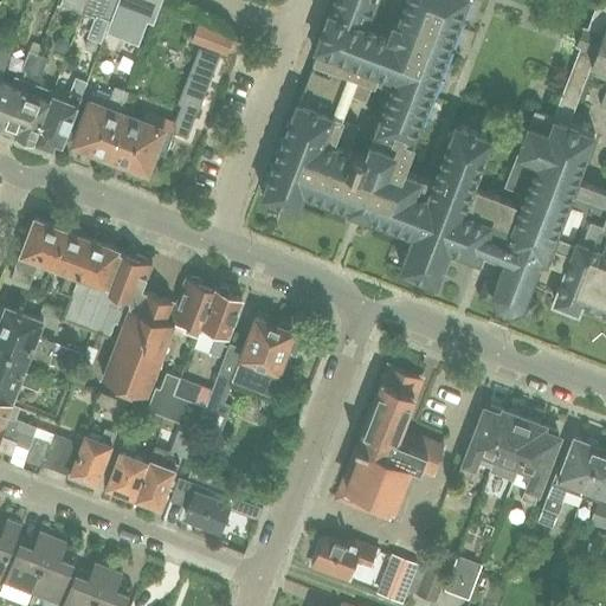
[(83,14),(84,13),(88,0),(62,0),(60,6),(83,14)]
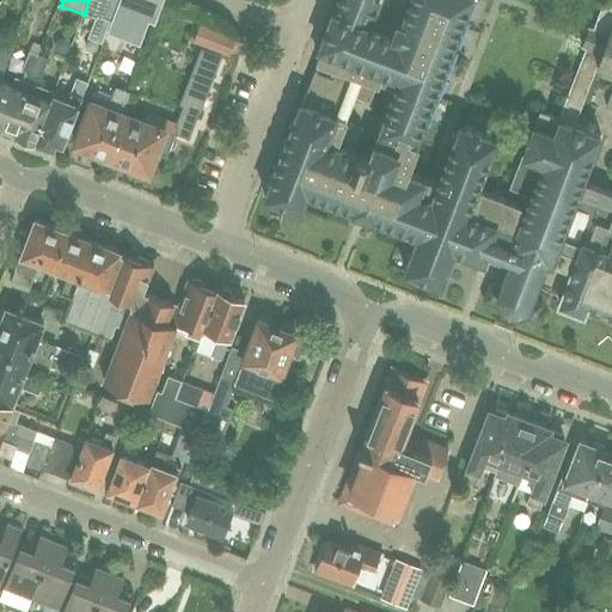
[(105,0),(90,0),(85,13),(99,19),(105,0)]
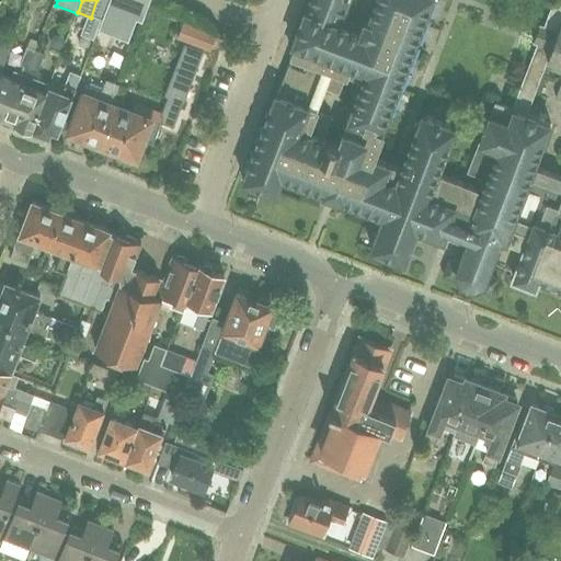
[(98,0),(93,14),(102,16),(103,18),(110,0),(98,0)]
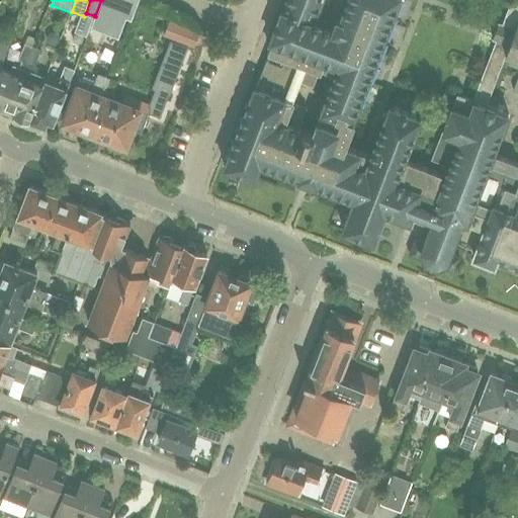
[(126,18),(133,0),(102,0),(96,16),(123,26),(126,18)]
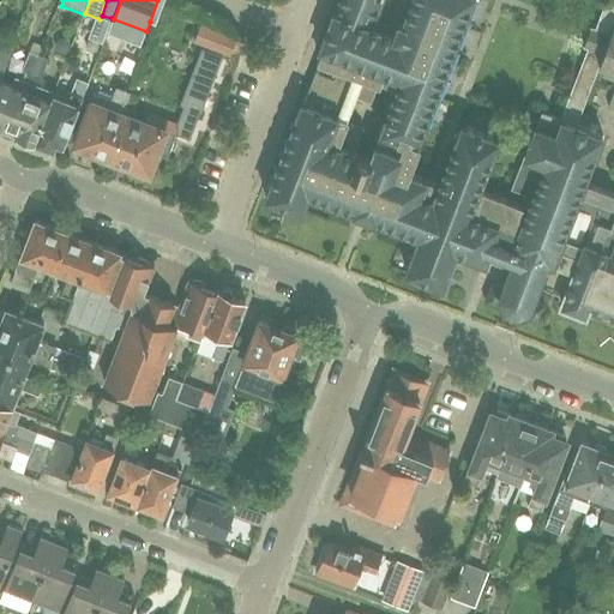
[(428,181),(409,173),(413,162),(420,145),(419,144),(474,0),(411,0),(404,19),(403,24),(398,23),(397,26),(393,36),(384,32),(372,28),(375,18),(378,10),(381,0),(341,0),(336,13),(335,12),(320,48),(325,50),(305,103),(302,102),(280,162),(266,197),(302,211),(304,208),(308,193),(354,210),(360,212),(374,217),(421,235),(407,270),(407,271),(443,286),(456,250),(486,262),(488,253),(513,263),(504,289),(492,284),(485,301),(505,309),(519,315),(519,314),(539,321),(546,305),(534,301),(537,294),(545,275),(569,284),(561,302),(613,323),(613,194),(590,186),(584,184),(603,136),(576,125),(581,114),(600,64),(613,25),(613,0),(608,0),(596,31),(591,29),(591,32),(588,42),(585,47),(590,49),(572,95),(566,112),(563,120),(542,113),(513,190),(525,193),(521,205),(509,200),(499,197),(479,190),(498,139),(494,138),(469,128),(463,126),(444,174),(440,185),(428,181)]
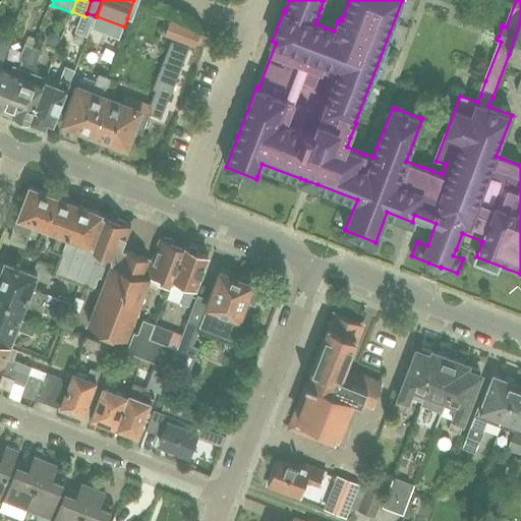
[(520,21),(509,54),(515,56),(513,63),(520,65),(520,81),(518,91),(520,92),(520,21)]
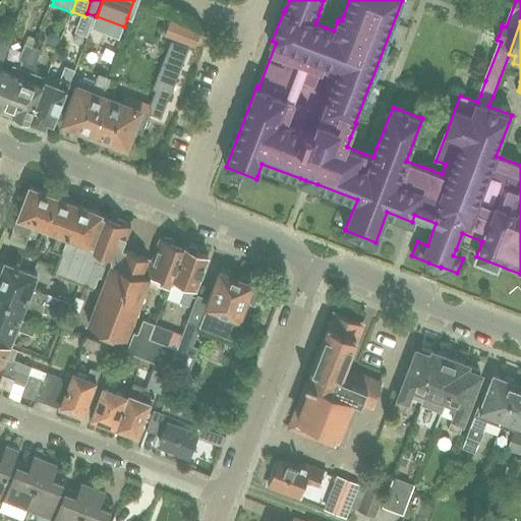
[(189,48),(188,48),(194,50),(198,39),(171,30),(168,39),(172,41),(189,48)]
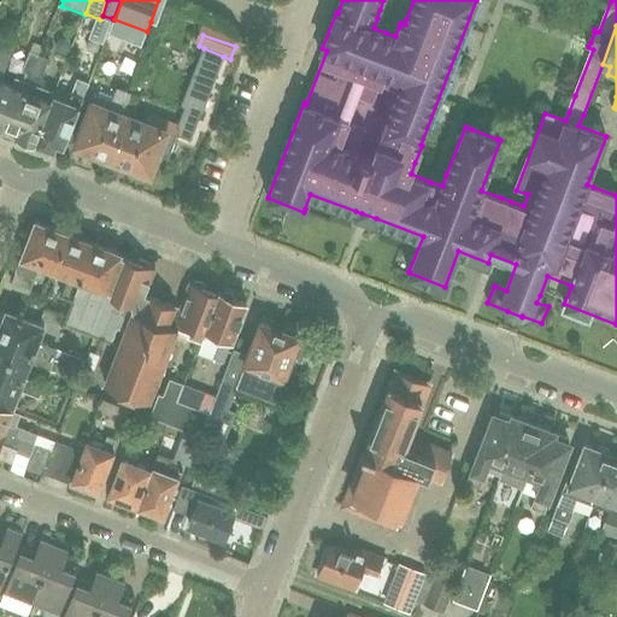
[(0,81),(1,80),(3,80),(15,43),(3,39),(0,43),(0,81)]
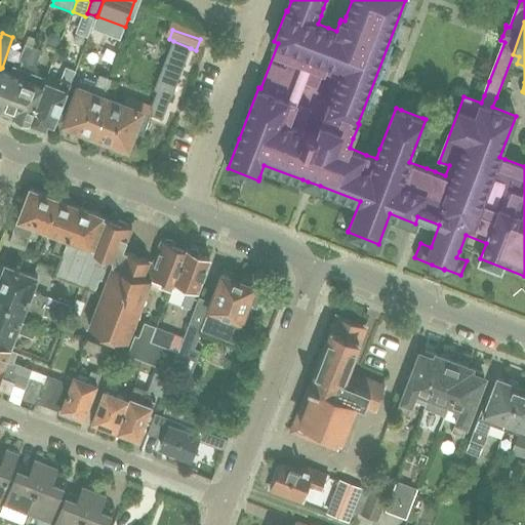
[(1,109),(8,112),(23,75),(34,47),(36,41),(28,38),(18,62),(23,64),(21,70),(13,67),(10,74),(1,70),(2,68),(1,68),(0,69),(0,109),(1,110),(1,109)]
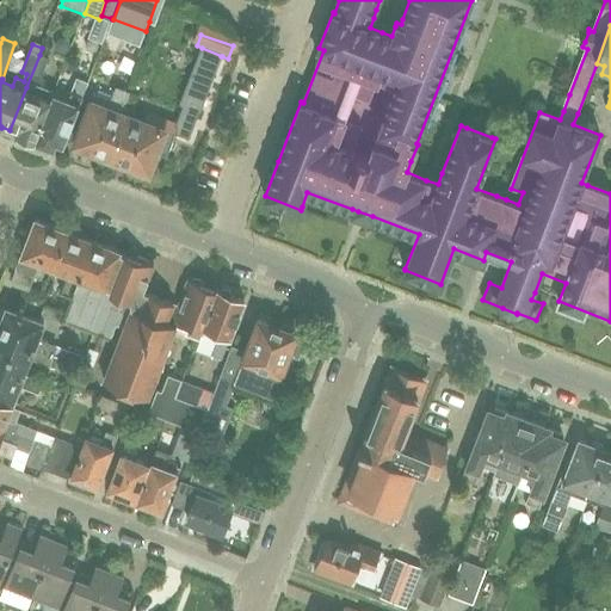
[(199,112),(221,56),(222,56),(202,48),(179,104),(199,112)]
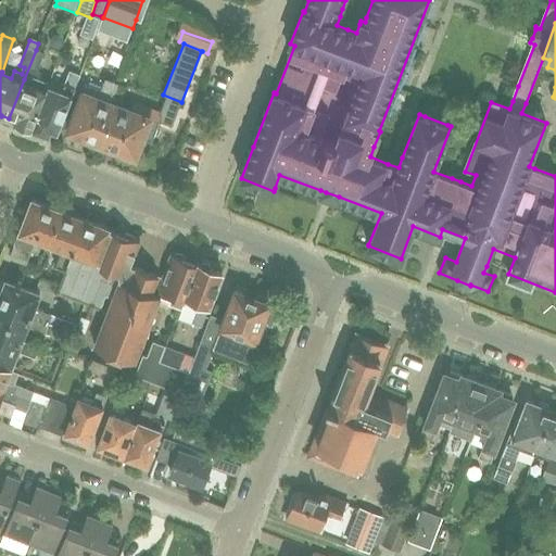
[(30,128),(48,85),(49,83),(37,78),(39,72),(37,71),(43,53),(36,50),(24,79),(9,118),(16,122),(16,123),(30,128)]
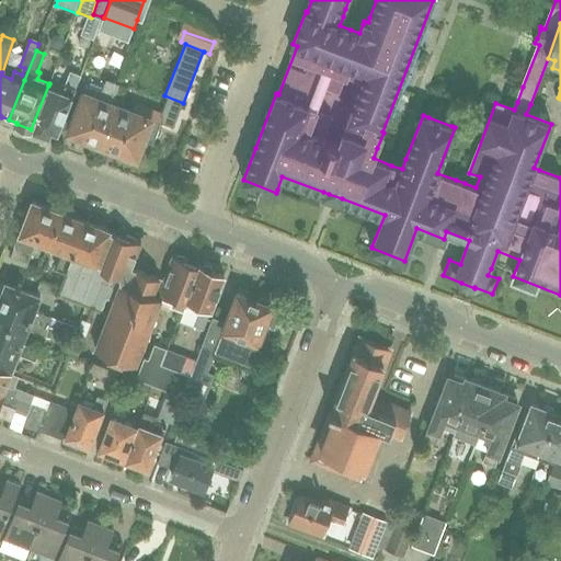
[(48,86),(31,129),(48,136),(50,129),(59,133),(73,95),(81,75),(70,70),(63,91),(48,86)]
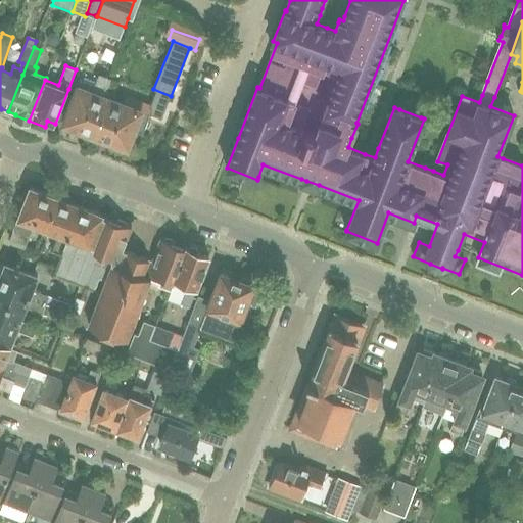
[(79,128),(90,133),(105,91),(110,79),(99,75),(97,81),(85,77),(81,88),(78,87),(64,123),(66,124),(68,128),(75,130),(79,128)]
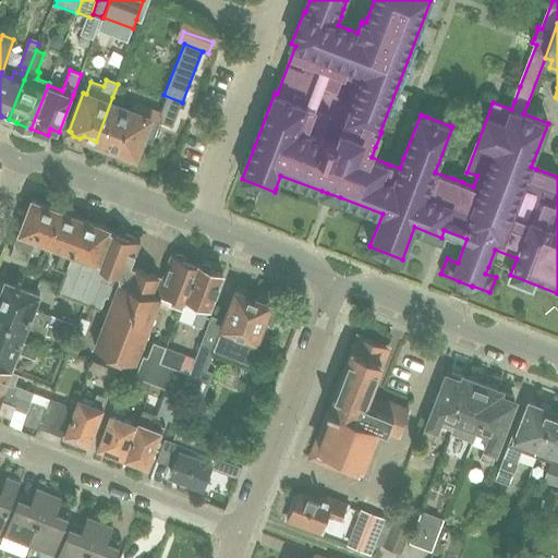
[(122,101),(112,97),(96,142),(120,150),(122,155),(129,158),(133,156),(136,157),(143,138),(153,142),(160,122),(159,121),(162,114),(135,104),(132,111),(120,107),(122,101)]
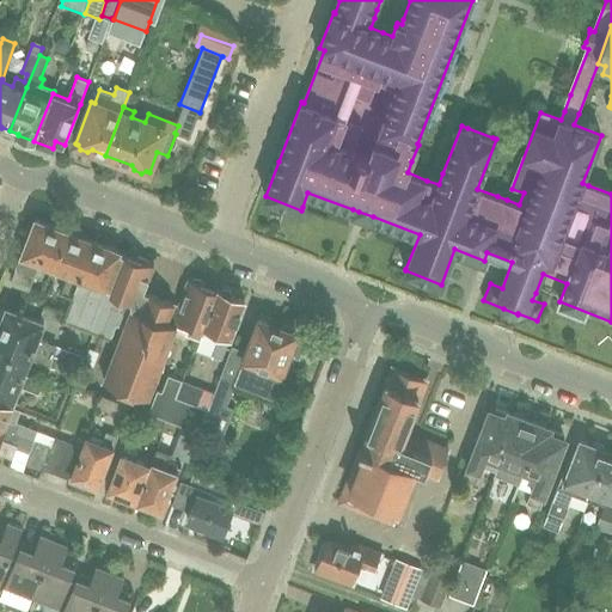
[(46,265),(53,269),(67,231),(36,219),(17,268),(18,268),(12,282),(30,289),(35,276),(41,279),(46,265)]
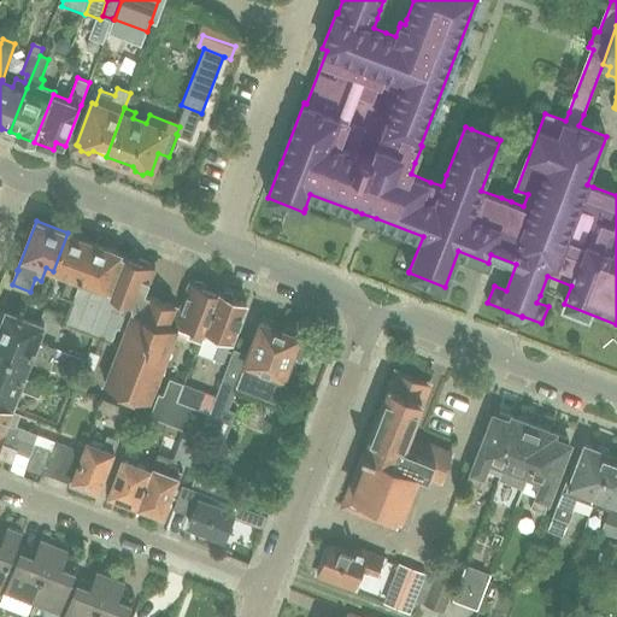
[(53,271),(71,277),(64,295),(72,299),(94,242),(82,239),(83,235),(82,231),(75,229),(71,230),(69,234),(68,233),(53,271)]
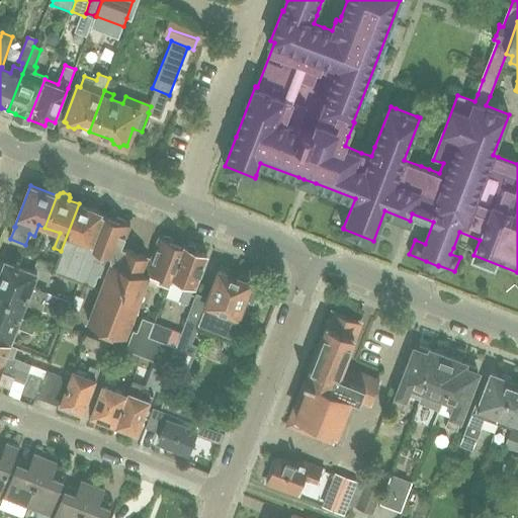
[(53,273),(79,283),(105,216),(101,213),(102,212),(99,211),(100,209),(99,205),(93,203),(90,204),(89,207),(79,203),(61,251),(56,265),(53,273)]
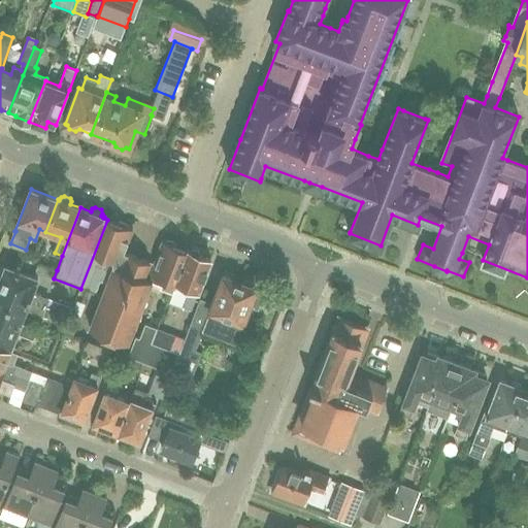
[(100,281),(108,284),(116,266),(119,267),(133,230),(128,228),(129,225),(120,222),(119,224),(107,220),(80,289),(92,293),(92,292),(95,290),(97,291),(100,281)]
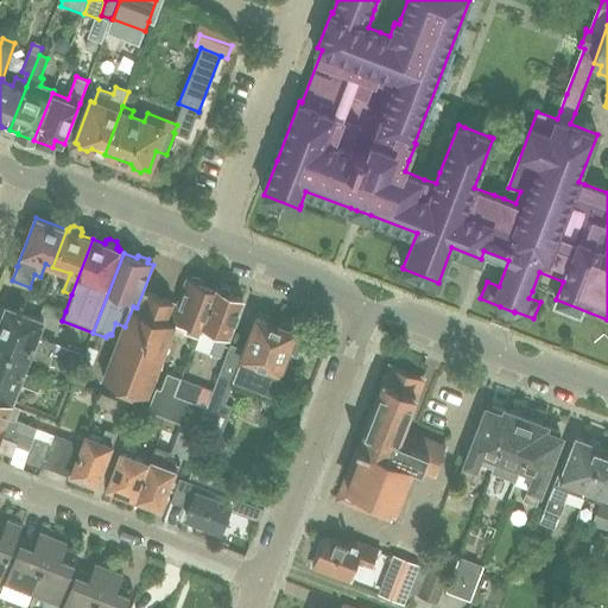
[(190,328),(201,333),(216,289),(203,284),(202,279),(196,278),(191,279),(188,278),(173,317),(191,324),(190,328)]
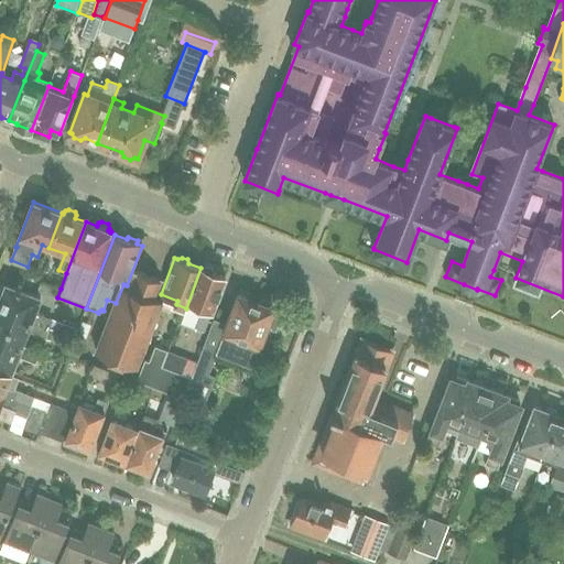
[(205,332),(213,312),(226,277),(214,272),(213,269),(207,267),(203,269),(201,268),(186,308),(188,310),(190,307),(203,312),(196,328),(205,332)]
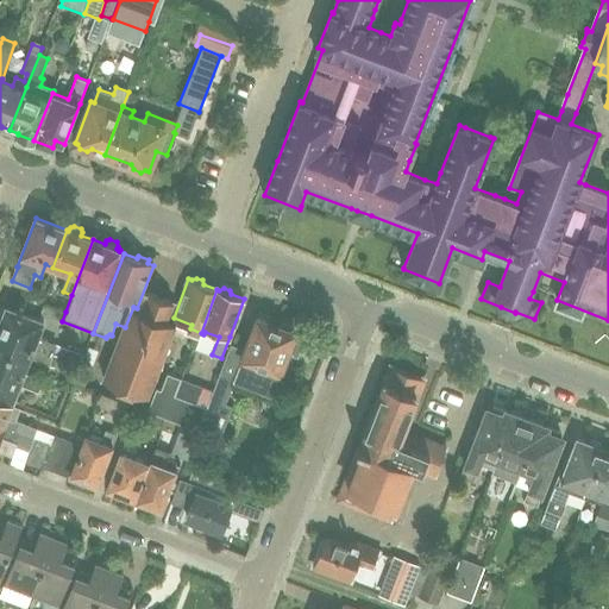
[(142,311),(137,308),(133,307),(125,327),(105,380),(119,385),(118,388),(119,391),(129,395),(135,393),(135,391),(149,397),(177,325),(167,320),(174,301),(149,292),(142,311)]
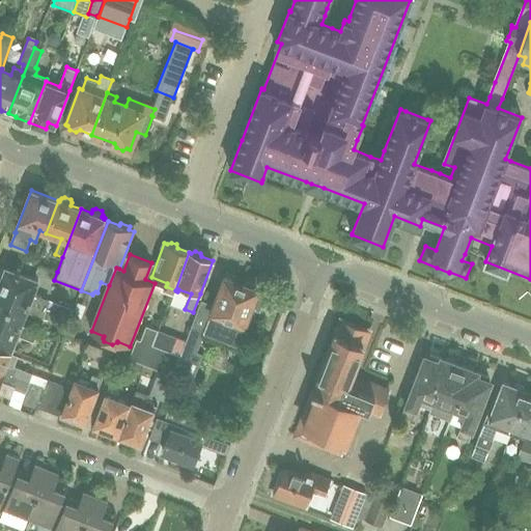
[(36,273),(54,280),(57,272),(39,266),(36,273)]
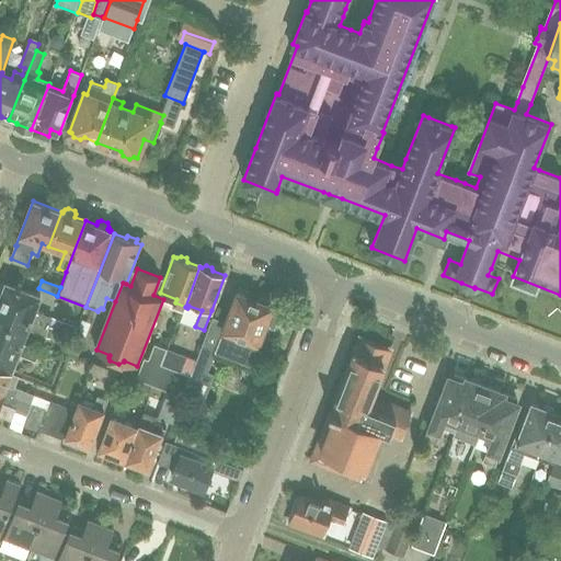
[(0,298),(0,307),(47,327),(50,318),(34,311),(41,295),(7,283),(6,285),(4,285),(0,285),(0,297),(1,297),(0,298)]
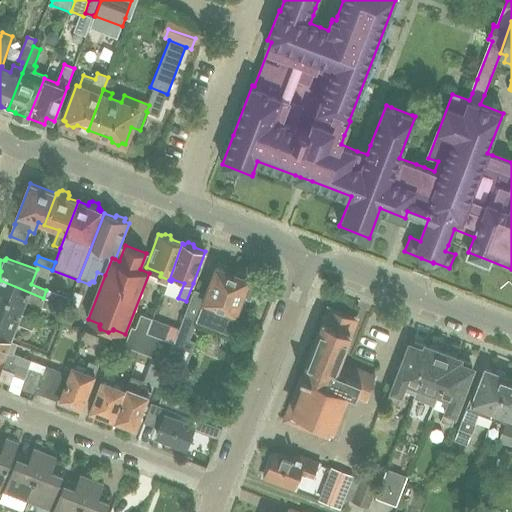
[(195,290),(170,356),(189,364),(196,344),(190,341),(197,322),(229,334),(243,297),(250,299),(255,286),(248,283),(249,279),(247,279),(245,275),(238,272),(235,274),(217,267),(207,294),(195,290)]
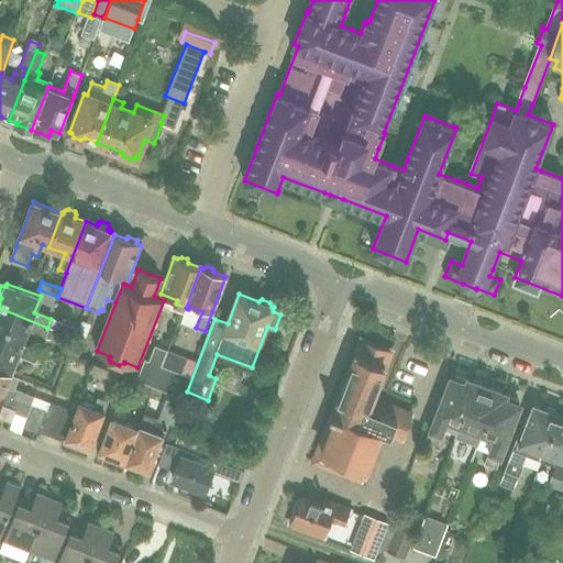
[(47,328),(0,308),(0,337),(22,345),(28,331),(44,337),(47,328)]
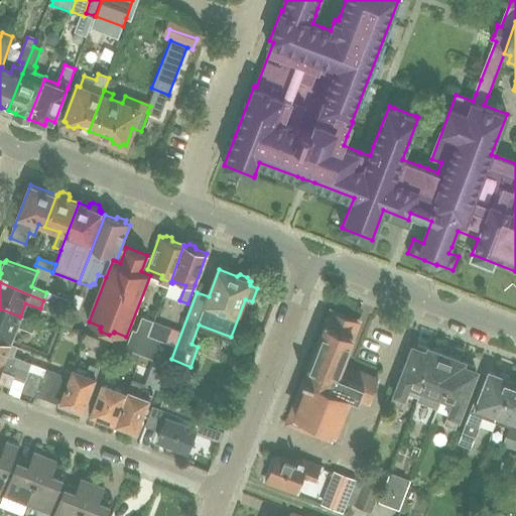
[(48,292),(45,300),(53,303),(53,302),(68,307),(71,300),(48,292)]
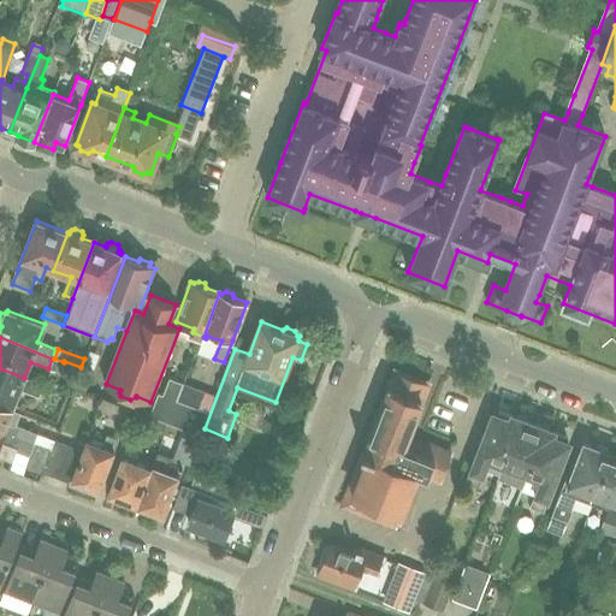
[(42,385),(24,378),(0,368),(0,400),(13,406),(19,388),(39,395),(42,385)]
